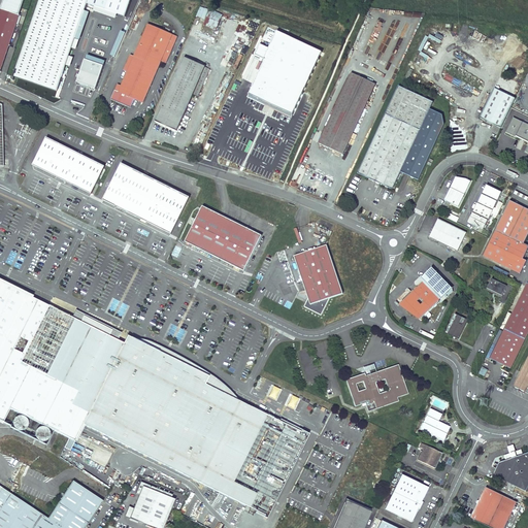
[(3,0),(1,9),(0,11),(0,70),(0,71),(24,0),(3,0)]
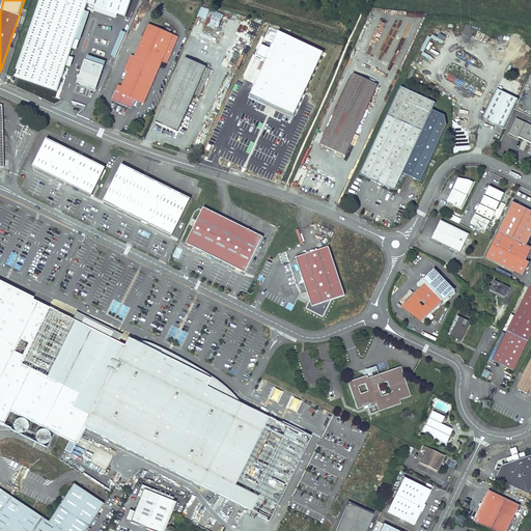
[(58,91),(89,0),(40,0),(15,77),(58,91)]
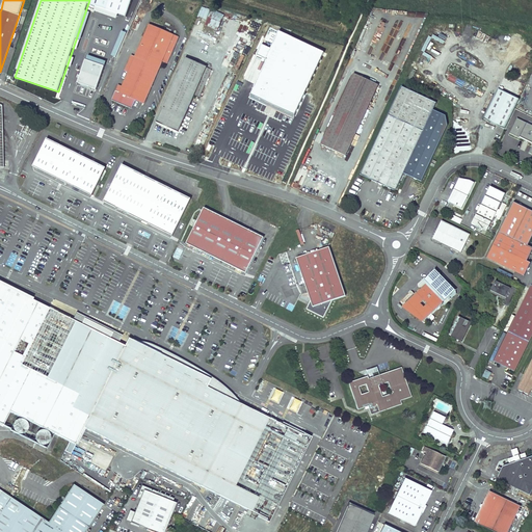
[(207,8),(202,6),(197,16),(203,18),(207,8)]
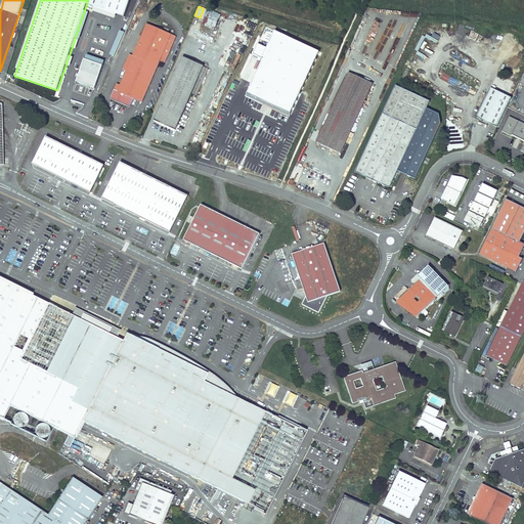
[(221,15),(209,10),(203,25),(215,30),(221,15)]
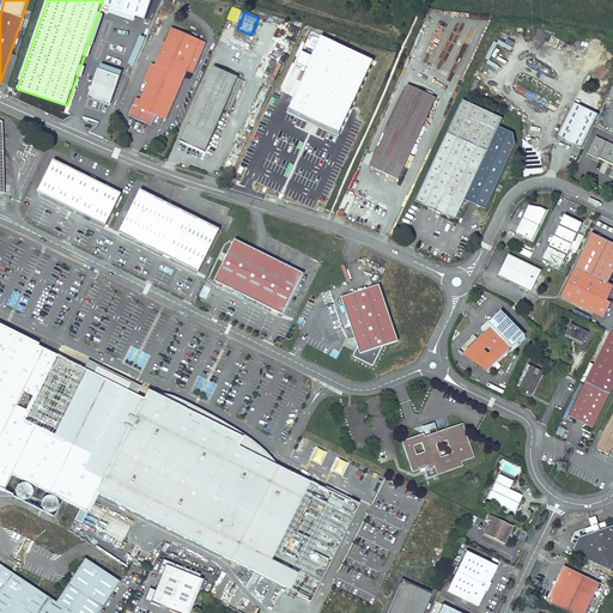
[(167,119),(187,71),(184,70),(186,66),(194,70),(206,43),(171,28),(159,58),(156,65),(152,64),(144,82),(147,84),(141,99),(137,97),(129,115),(151,125),(155,114),(167,119)]
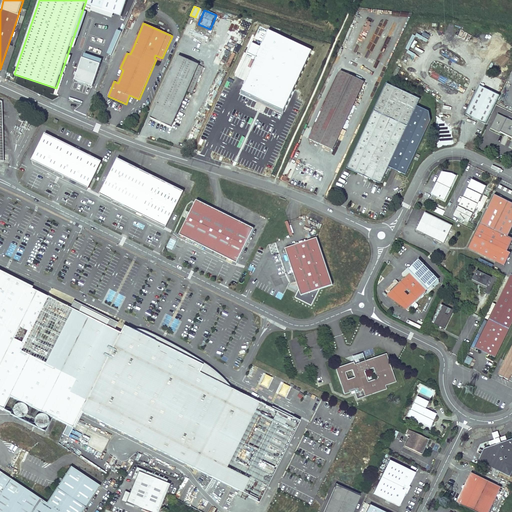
[(308,48),(265,28),(257,44),(250,41),(246,51),(253,54),(239,88),(280,108),(287,94),(308,48)]
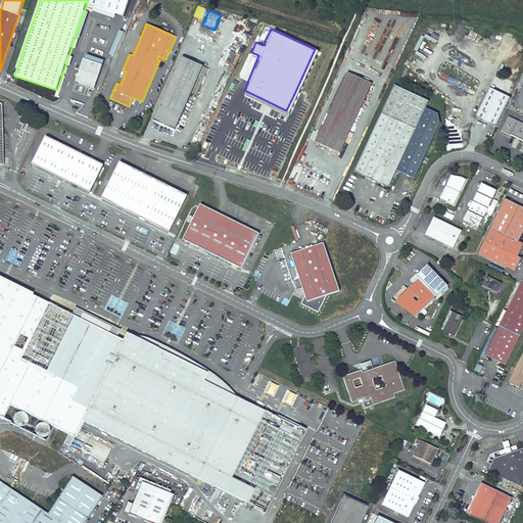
[(183,57),(154,121),(175,130),(191,93),(196,95),(207,68),(203,66),(183,57)]
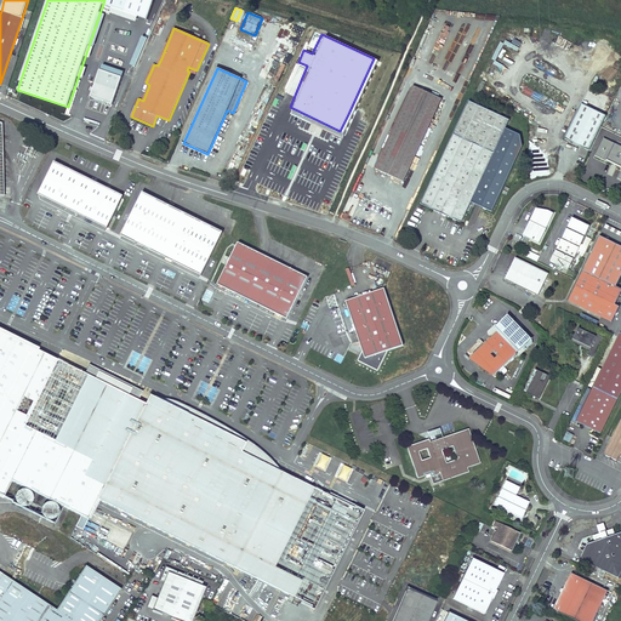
[(114,104),(123,78),(101,70),(96,86),(93,92),(92,97),(114,104)]
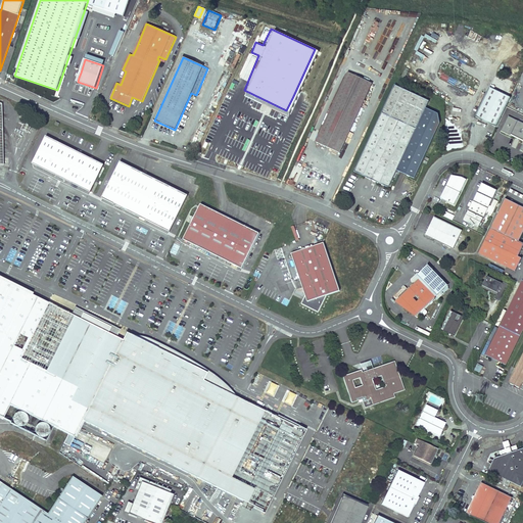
[(316,142),(339,153),(372,84),(348,73),(316,142)]
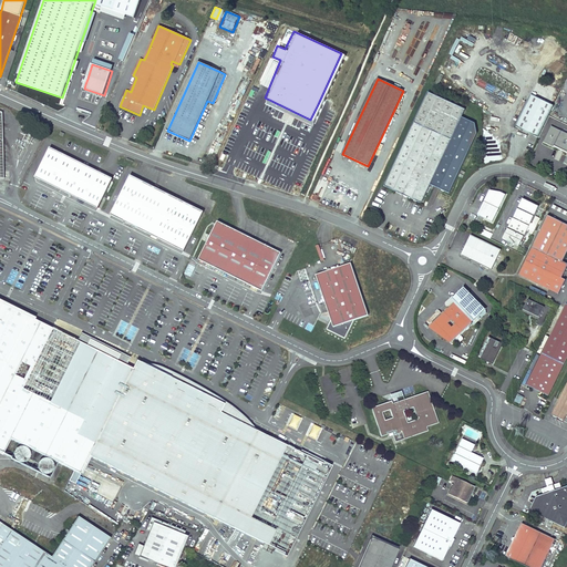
[(465,110),(428,92),(384,186),(419,202),(420,203),(421,202),(422,202),(423,200),(431,184),(450,193),(475,137),(475,123),(462,116),(465,110)]
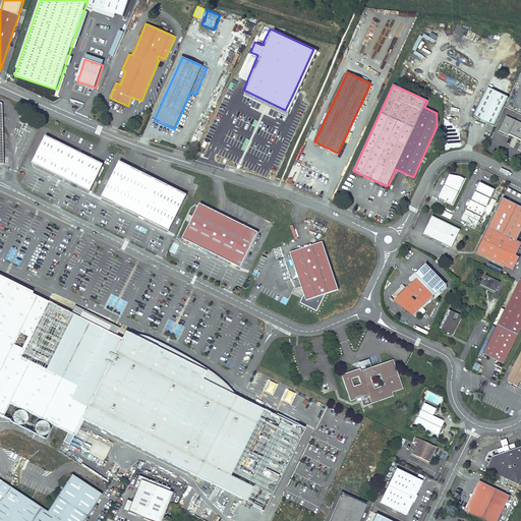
[(509,98),(487,88),(473,117),(495,127),(509,98)]
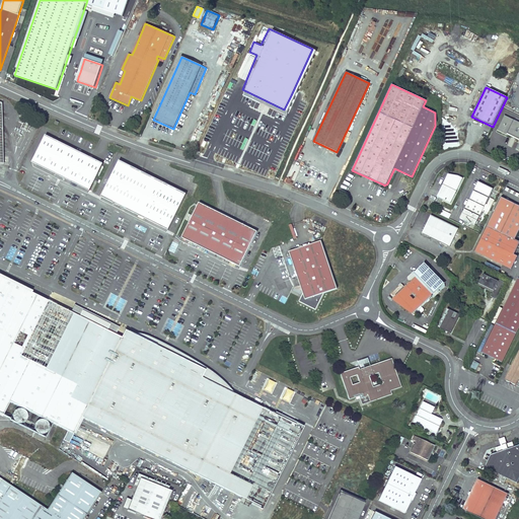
[(27,117),(21,129),(27,132),(33,120),(27,117)]
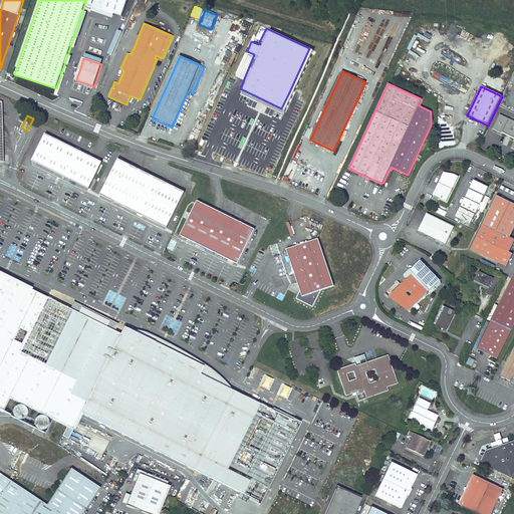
[(494,125),(489,137),(499,142),(499,143),(513,150),(513,127),(511,136),(507,134),(508,133),(494,125)]
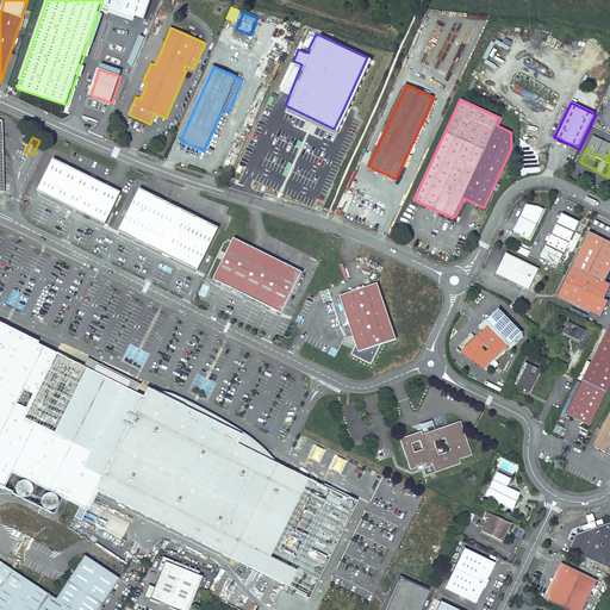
[(120,192),(54,159),(38,191),(105,224),(120,192)]
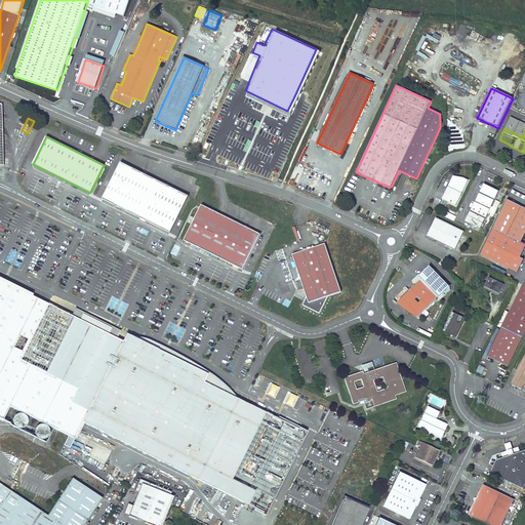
[(189,196),(121,162),(103,199),(170,233),(189,196)]
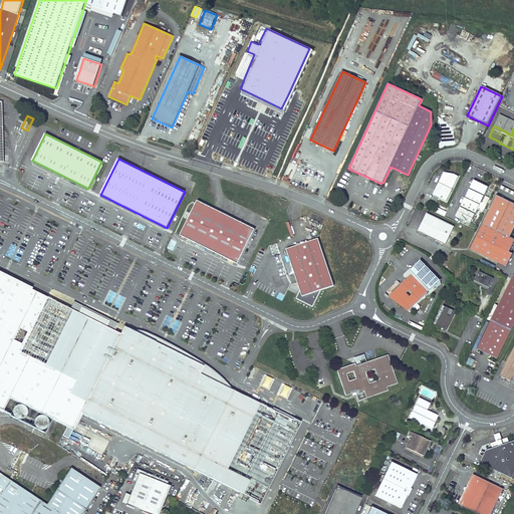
[(441,177),(433,195),(446,201),(459,177),(454,174),(453,177),(445,173),(443,177),(441,177)]
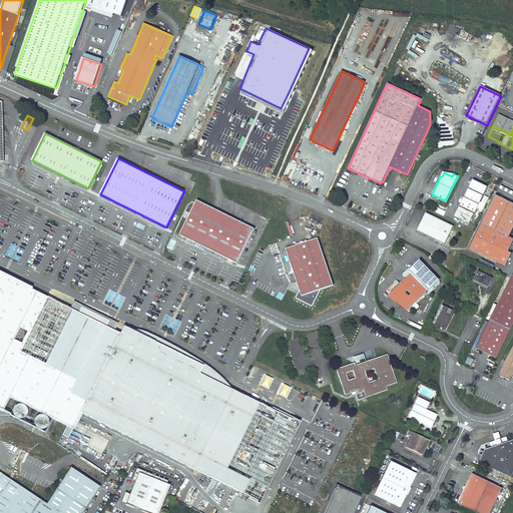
[(472,179),(455,216),(469,223),(487,186),(472,179)]
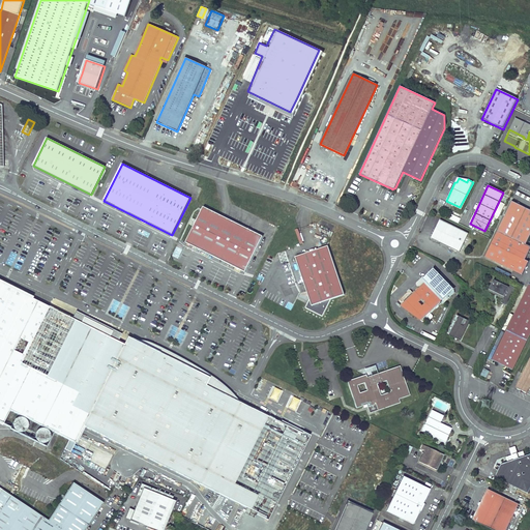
[(517,203),(512,201),(484,257),(522,274),(528,262),(524,260),(529,247),(529,246),(526,244),(529,235),(529,209),(520,205),(517,203)]
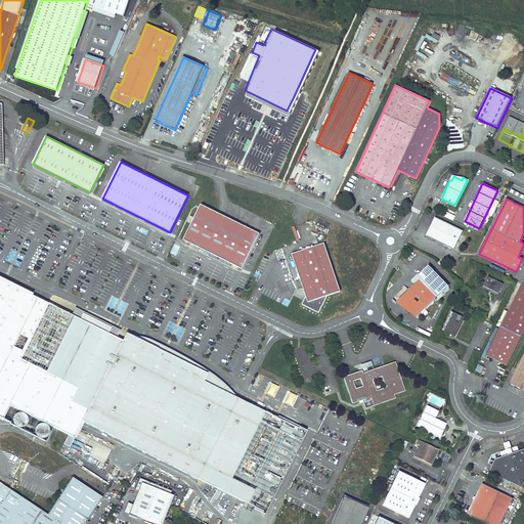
[(260,233),(201,205),(183,239),(243,269),(251,252),(254,247),(260,233)]
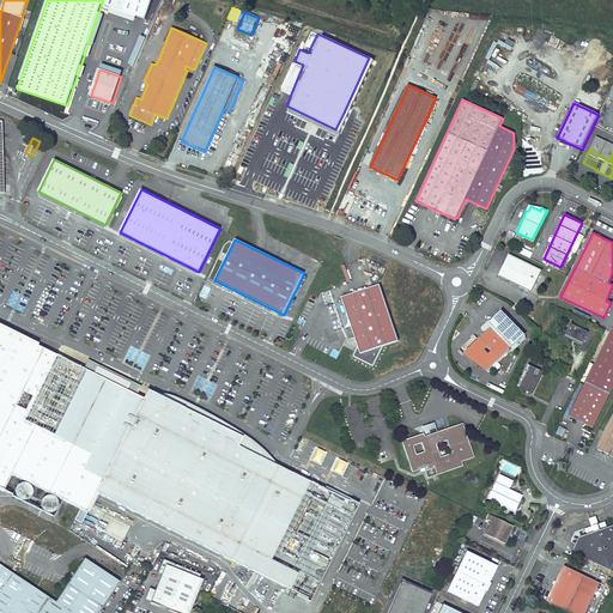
[(520,254),(530,259),(533,253),(522,248),(520,254)]
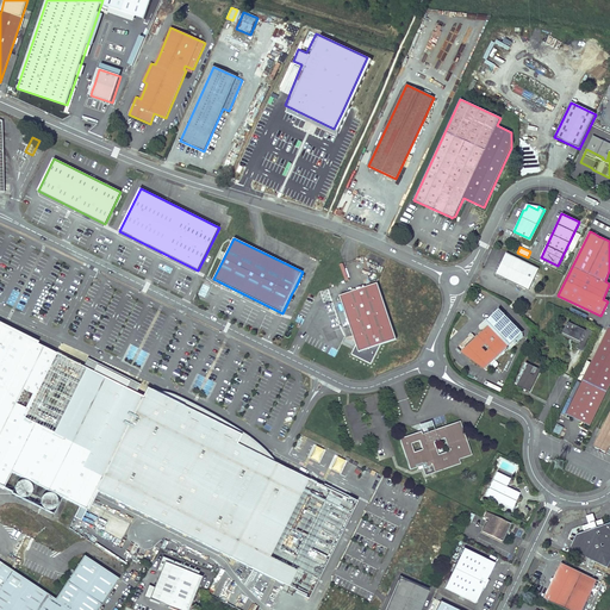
[(539,269),(506,253),(498,271),(500,277),(528,291),(539,269)]
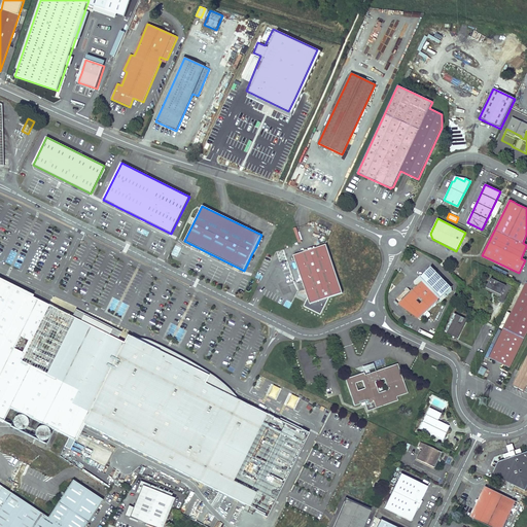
[(326,244),(293,255),(308,297),(304,306),(321,315),(329,297),(343,293),(326,244)]
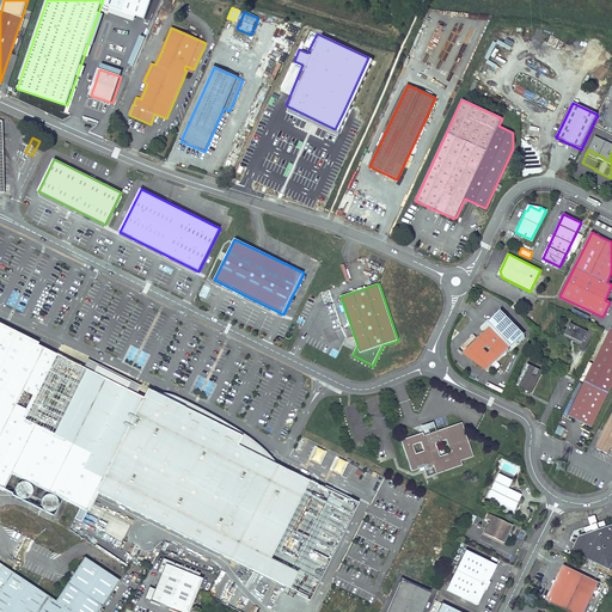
[(574,341),(571,347),(586,354),(592,342),(595,334),(588,330),(587,332),(569,324),(564,336),(574,341)]
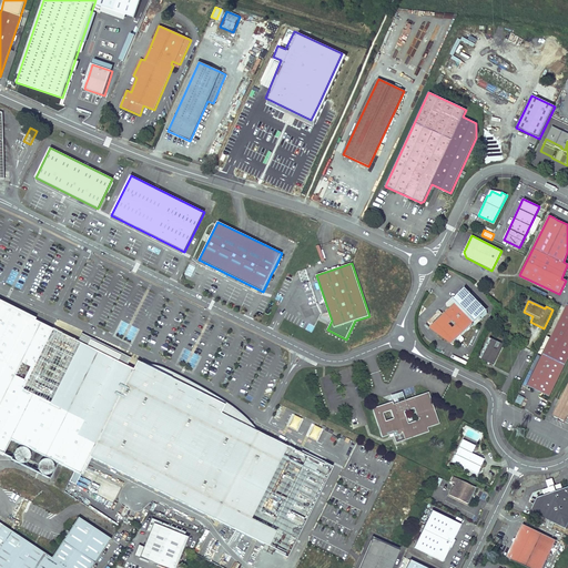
[(52,328),(0,303),(0,453),(0,454),(2,455),(3,455),(10,439),(58,463),(81,475),(89,458),(229,527),(272,438),(221,413),(224,404),(186,385),(182,394),(159,382),(162,374),(137,361),(133,368),(117,361),(120,354),(90,340),(87,346),(69,337),(39,397),(22,388),(52,328)]
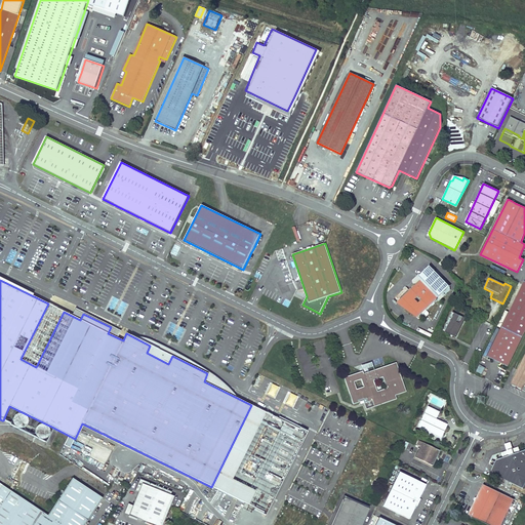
[(406,310),(407,311),(408,311),(409,312),(410,312),(411,311),(418,317),(438,297),(420,280),(401,299),(407,306),(405,309),(406,310)]
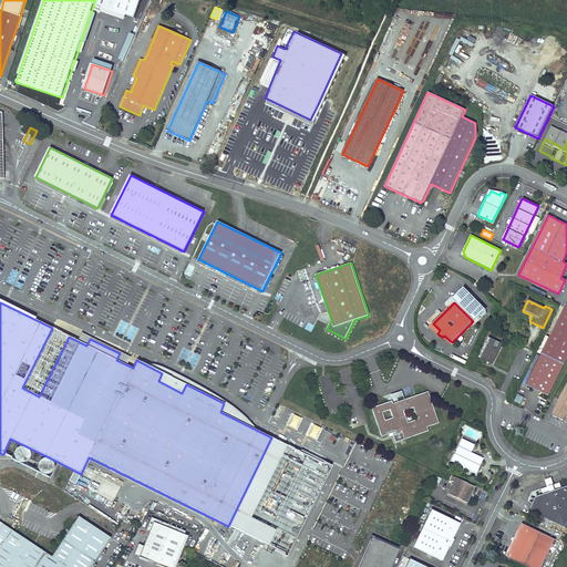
[(566,306),(527,387),(549,398),(566,360),(566,306)]
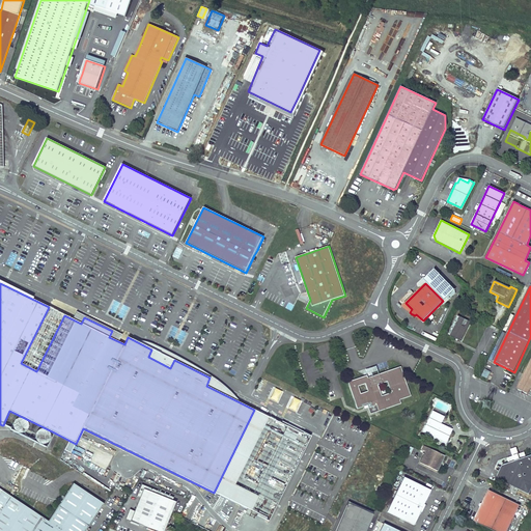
[(64,315),(49,307),(21,363),(36,371),(64,315)]
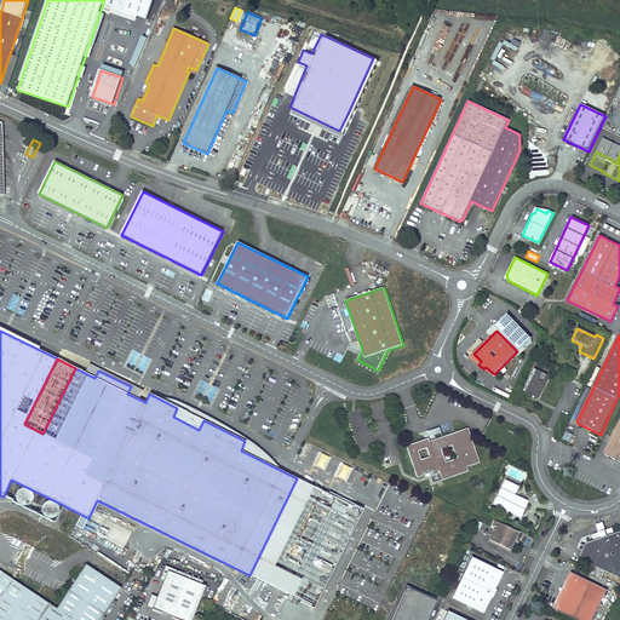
[(550,375),(534,368),(523,391),(539,399),(550,375)]
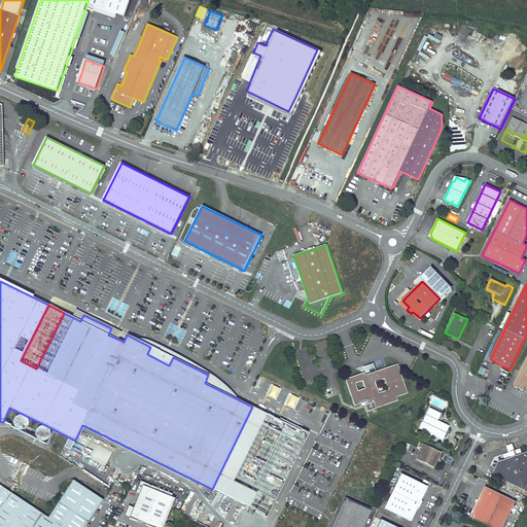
[(171,323),(167,335),(172,337),(177,325),(171,323)]
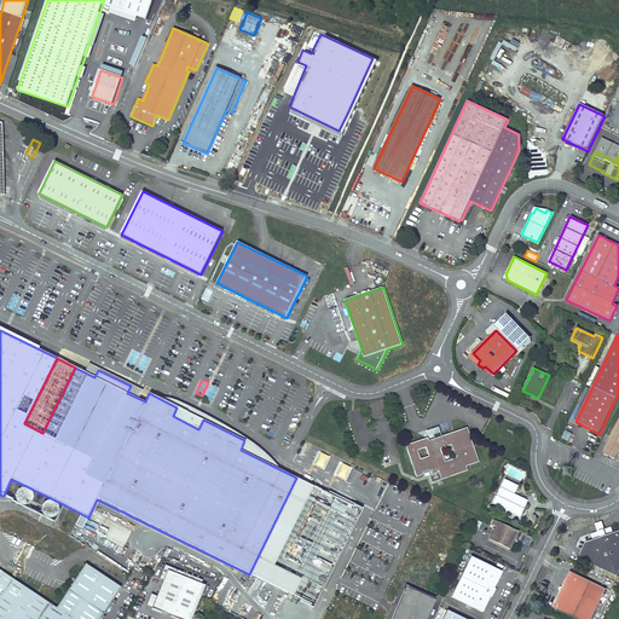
[(505,385),(501,395),(509,399),(514,388),(505,385)]
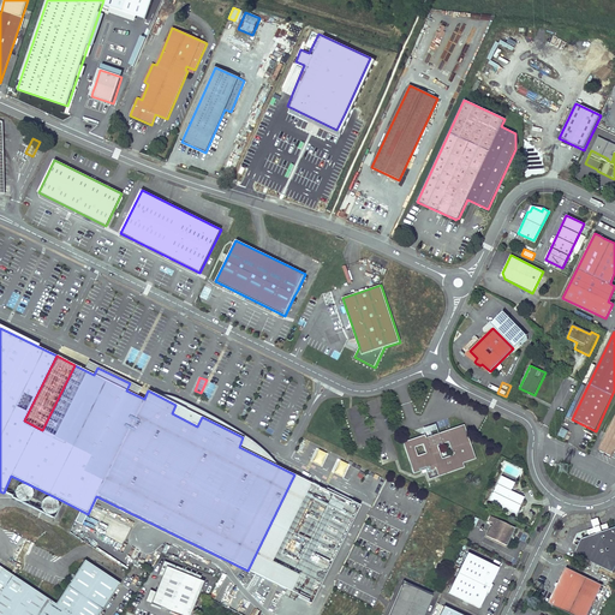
[(238,413),(244,416),(249,406),(243,404),(238,413)]
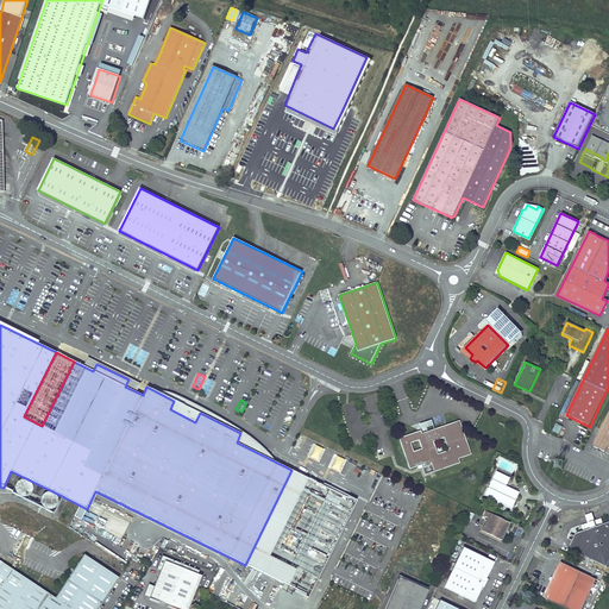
[(200,413),(174,401),(170,409),(195,422),(200,413)]
